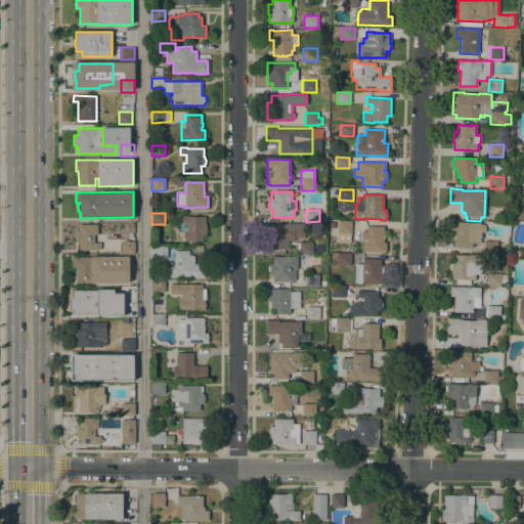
[(189,216),(189,217),(206,217),(206,226),(207,227),(207,231),(206,233),(206,234),(202,234),(203,241),(184,241),(184,230),(187,230),(187,222),(181,222),(181,216),(189,216)]
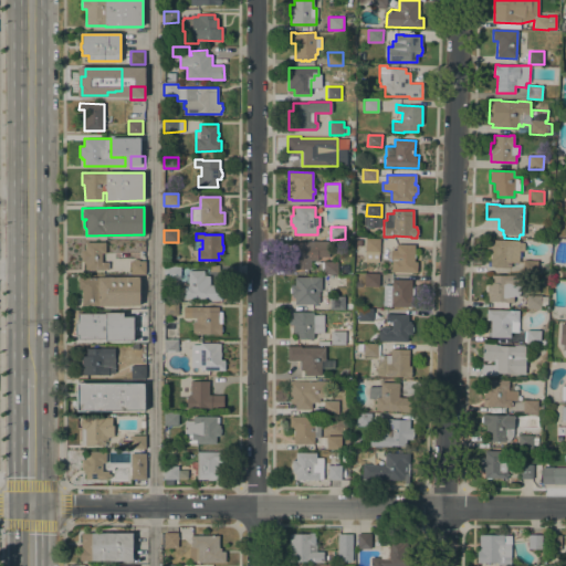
[(365,262),(365,239),(379,240),(378,262),(365,262)]
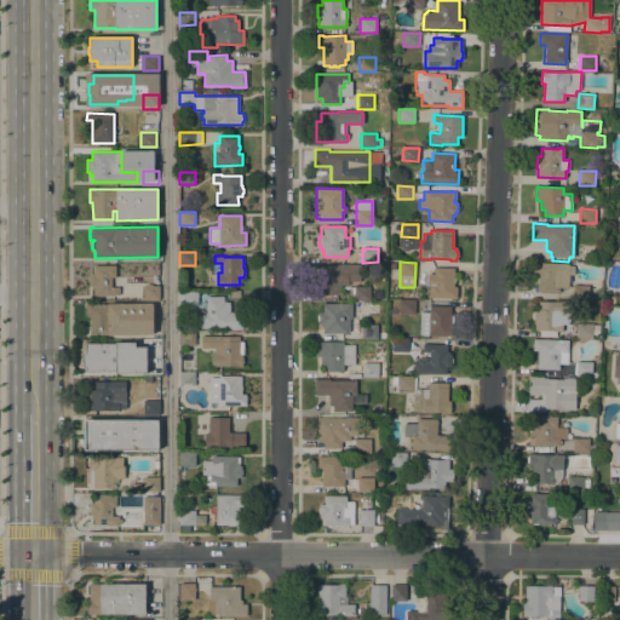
[(540,293),(540,292),(534,292),(534,287),(538,287),(538,274),(533,274),(533,263),(569,263),(569,265),(574,265),(574,275),(570,275),(570,282),(568,282),(568,287),(558,287),(558,293),(540,293)]
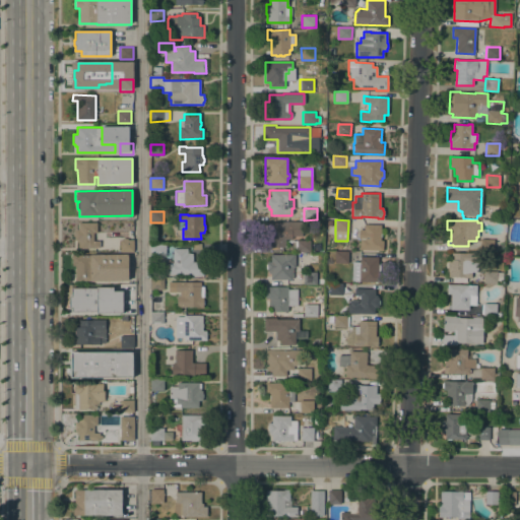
[(268,247),(268,233),(266,233),(265,221),(269,221),(269,222),(283,222),(283,221),(302,221),(302,236),(291,236),(291,239),(285,239),(285,247),(268,247)]
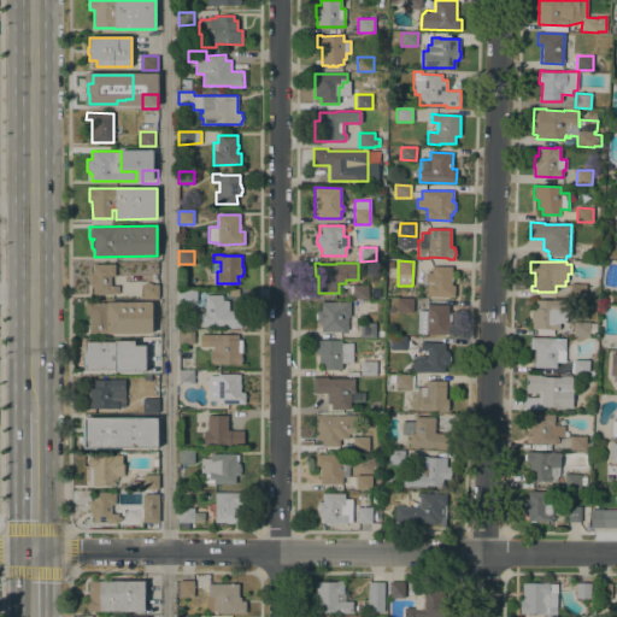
[(115,264),(115,276),(111,276),(111,286),(118,286),(118,294),(93,294),(93,287),(90,287),(90,285),(88,285),(88,272),(93,272),(93,264),(115,264)]
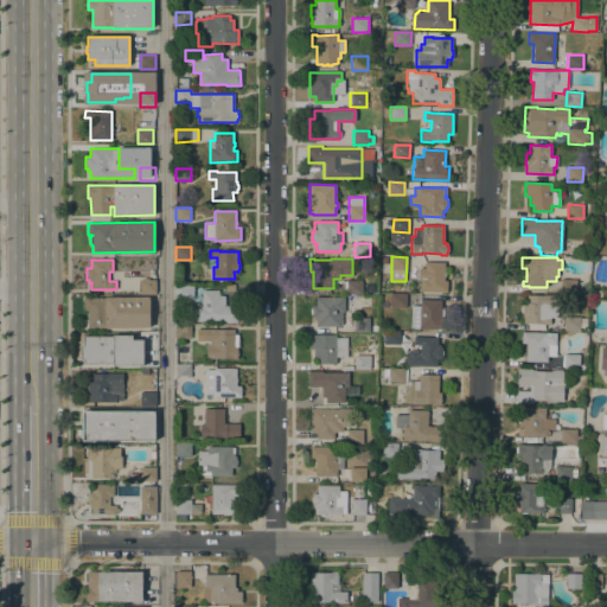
[(420,292),(420,279),(419,279),(419,268),(425,268),(425,262),(445,262),(443,280),(447,280),(447,292),(420,292)]
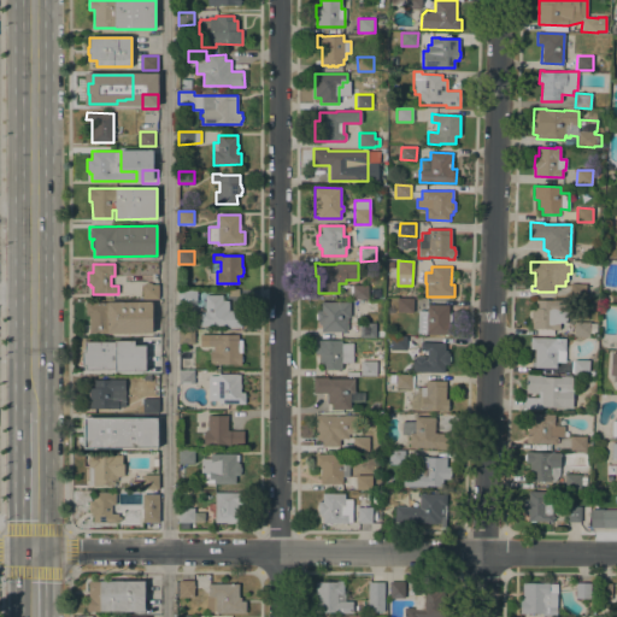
[(586,285),(586,298),(570,298),(570,283),(586,285)]
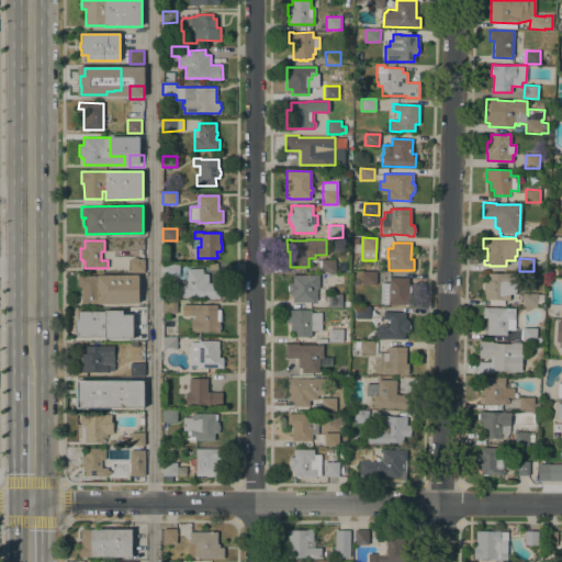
[(144,259),(144,271),(131,272),(130,259),(144,259)]
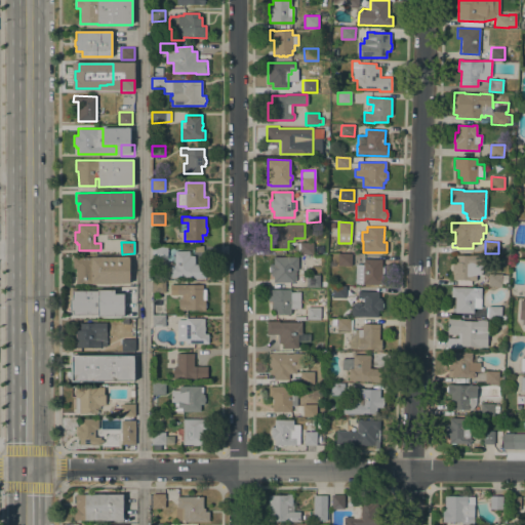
[(313,242),(313,254),(299,254),(299,243),(313,242)]
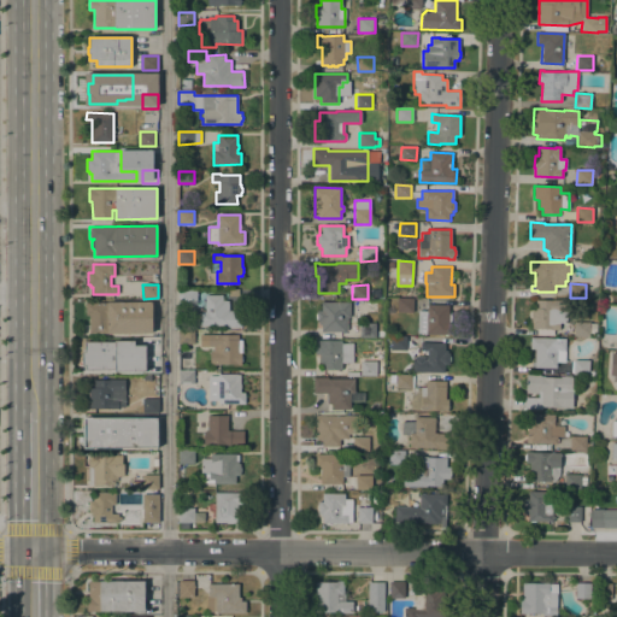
[(178,304),(178,291),(197,291),(197,304),(178,304)]
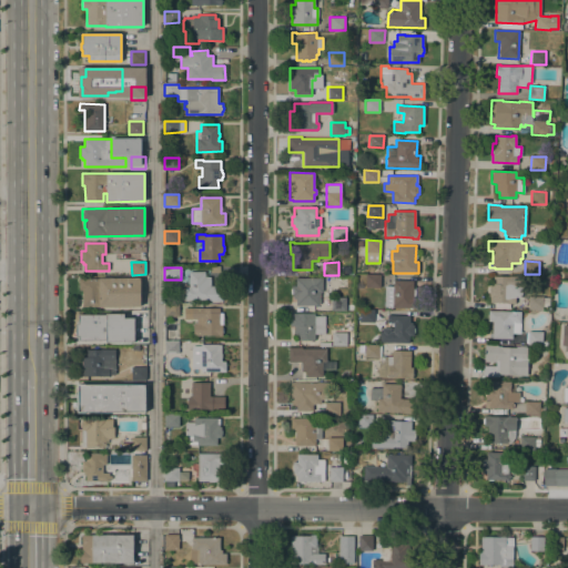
[(184,300),(184,286),(189,286),(189,271),(204,272),(204,277),(211,277),(211,286),(223,287),(222,301),(209,301),(209,300),(184,300)]
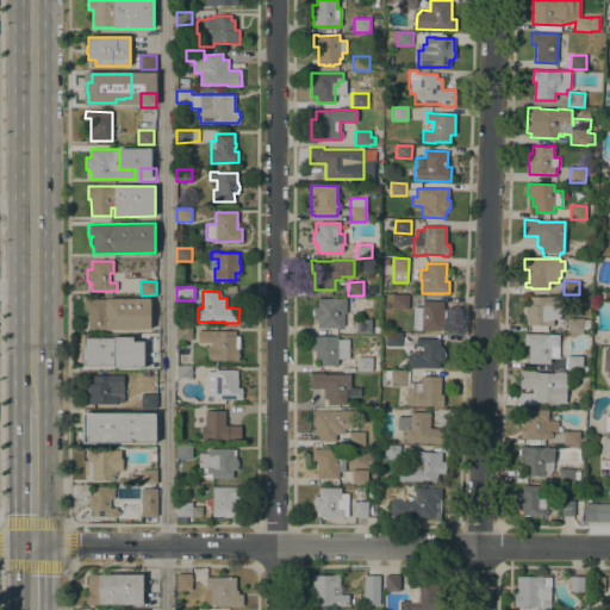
[(392,309),(393,296),(409,296),(408,309),(392,309)]
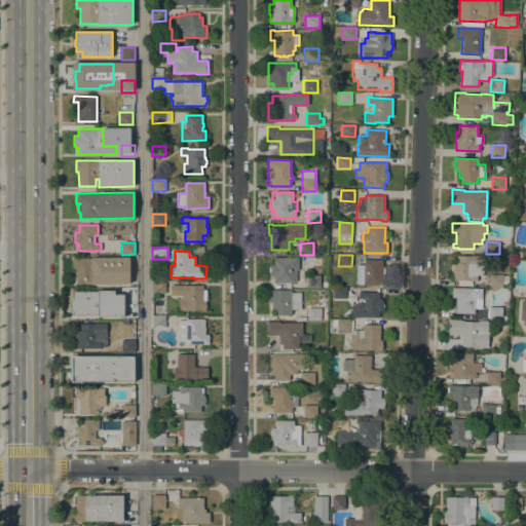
[(453,280),(453,271),(452,271),(452,262),(456,262),(456,256),(490,256),(490,265),(483,265),(483,275),(481,275),(481,280),(472,280),(472,286),(458,286),(458,280),(453,280)]
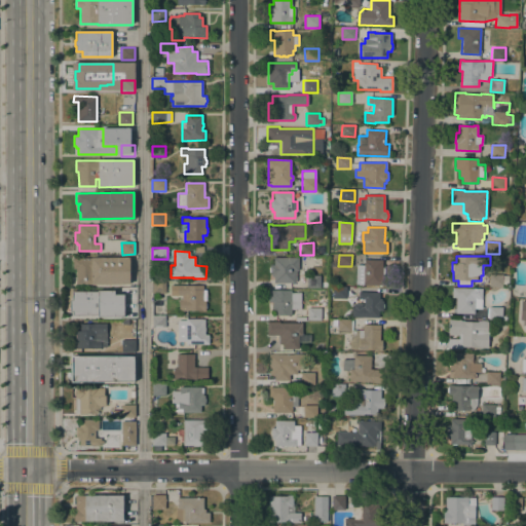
[(129,257),(129,284),(76,285),(76,268),(73,268),(73,258),(129,257)]
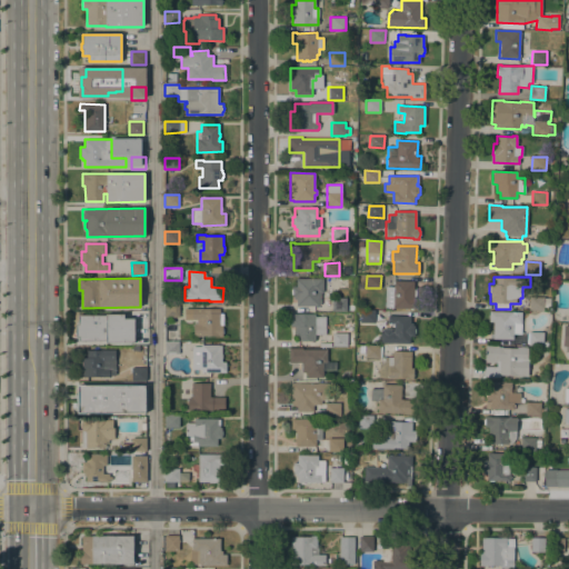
[(296,278),(322,278),(322,293),(320,293),(321,305),(319,305),(319,306),(296,306),(296,299),(293,299),(293,297),(291,297),(291,287),(296,286),(296,278)]
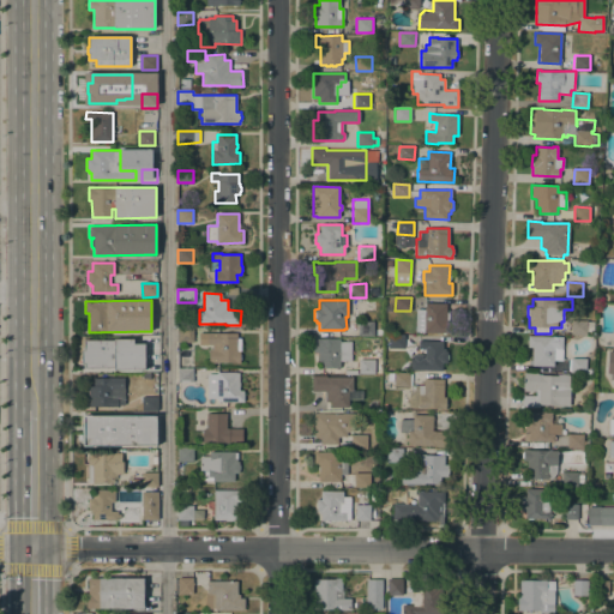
[(425,302),(446,304),(446,312),(447,312),(449,314),(449,319),(447,320),(446,320),(445,321),(451,321),(451,325),(452,325),(451,330),(450,330),(450,333),(445,333),(445,335),(441,335),(441,333),(425,332),(415,331),(416,309),(425,309),(425,302)]
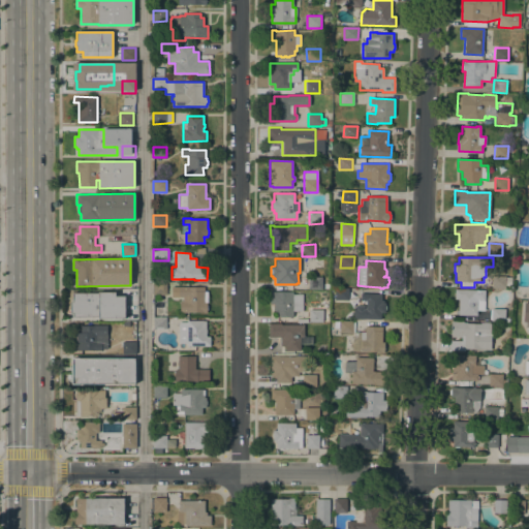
[(505,277),(511,277),(511,287),(505,286),(505,288),(492,287),(492,276),(505,277)]
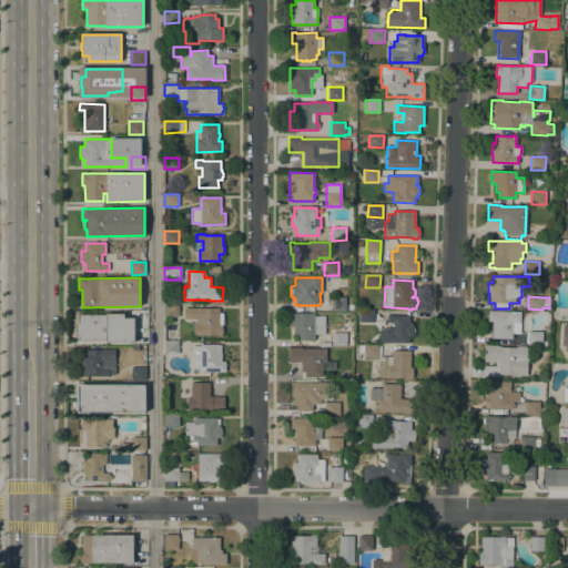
[(331,311),(331,297),(345,297),(345,304),(352,304),(352,312),(345,312),(345,311),(331,311)]
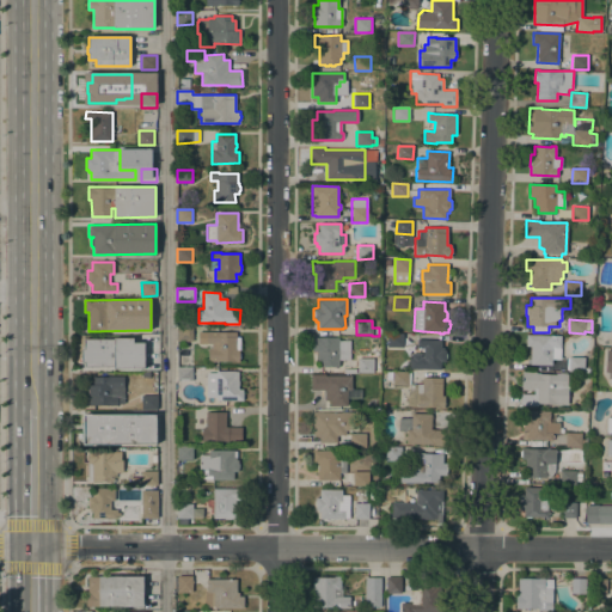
[(191,328),(193,341),(177,342),(176,329),(191,328)]
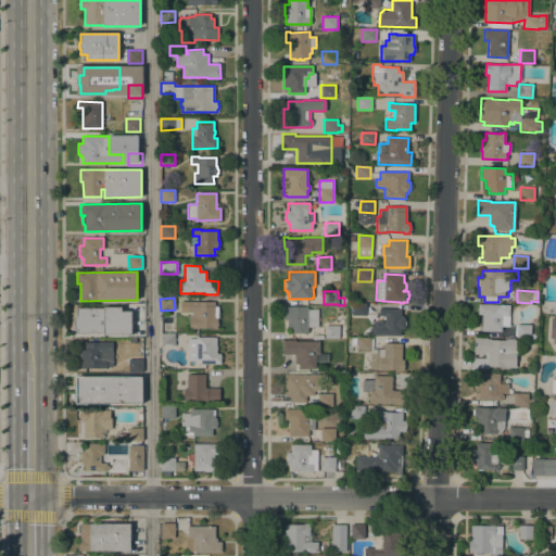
[(217,329),(189,329),(189,316),(192,316),(192,313),(180,313),(180,301),(214,301),(214,306),(217,306),(217,320),(218,321),(218,325),(217,327),(217,329)]
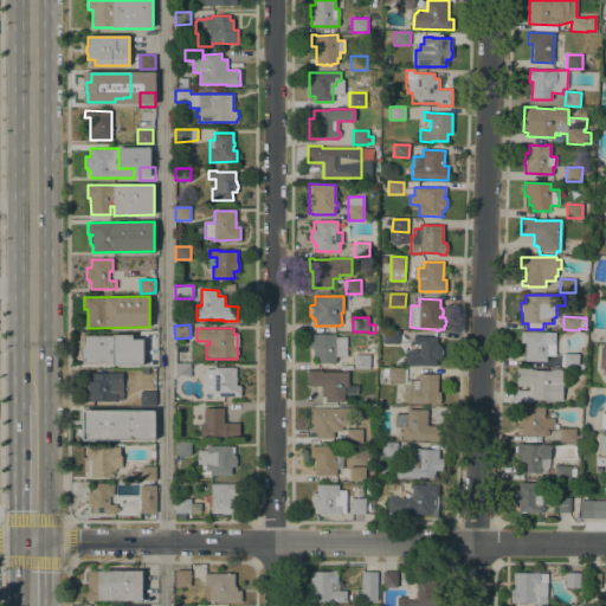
[(399,345),(384,343),(384,330),(399,331),(399,345)]
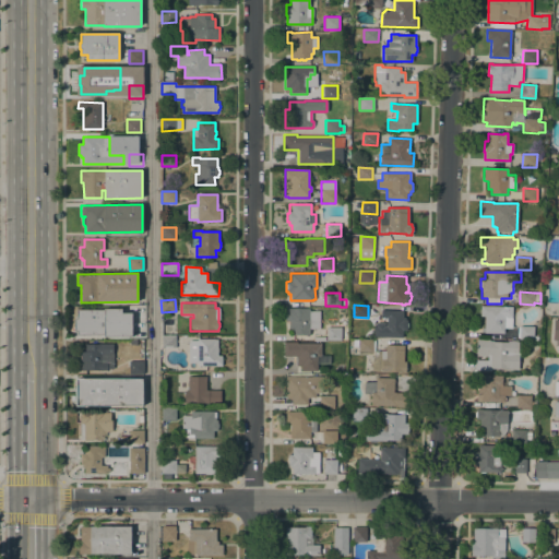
[(504,307),(512,307),(511,326),(504,326),(504,333),(484,333),(485,316),(480,316),(480,306),(504,307)]
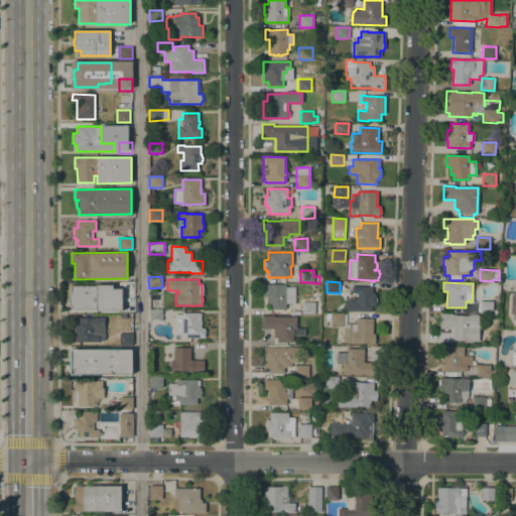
[(294,287),(295,303),(285,303),(285,308),(270,309),(270,304),(267,304),(267,296),(262,296),(262,285),(285,284),(285,287),(294,287)]
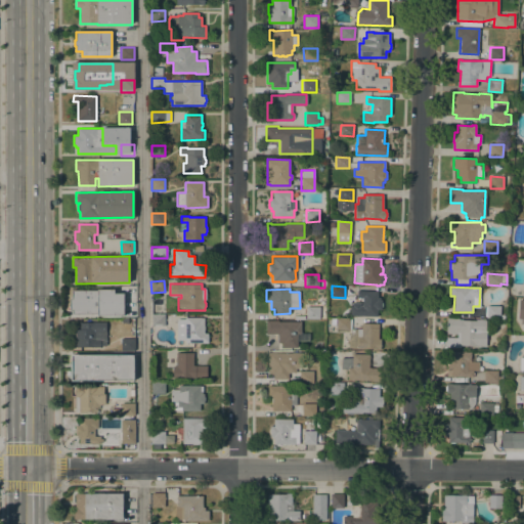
[(114,290),(114,293),(124,293),(124,315),(98,315),(98,313),(72,313),(72,310),(70,310),(70,298),(72,298),(72,290),(76,290),(114,290)]
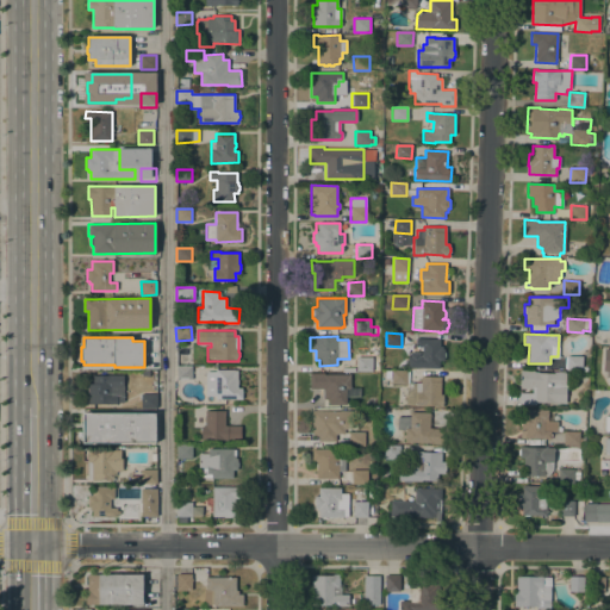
[(416,338),(440,340),(440,347),(442,347),(442,348),(443,348),(443,350),(444,350),(446,352),(444,353),(446,353),(446,356),(444,356),(446,358),(444,360),(443,359),(443,361),(440,360),(439,369),(408,367),(408,356),(410,356),(410,346),(415,346),(415,344),(414,344),(414,341),(415,341),(416,338)]
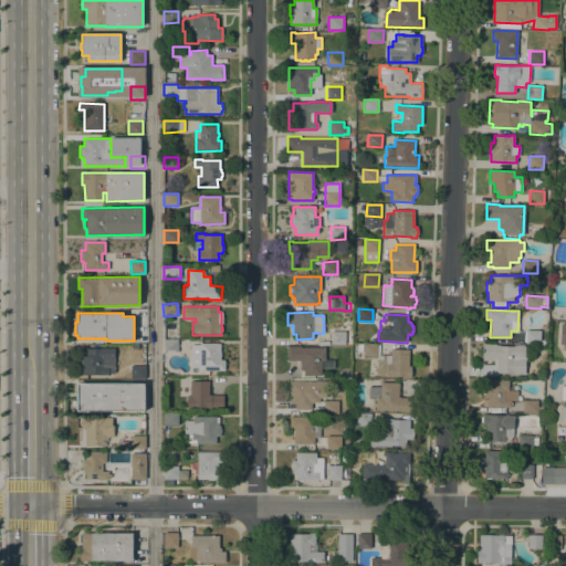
[(541,331),(540,344),(525,343),(526,329),(541,331)]
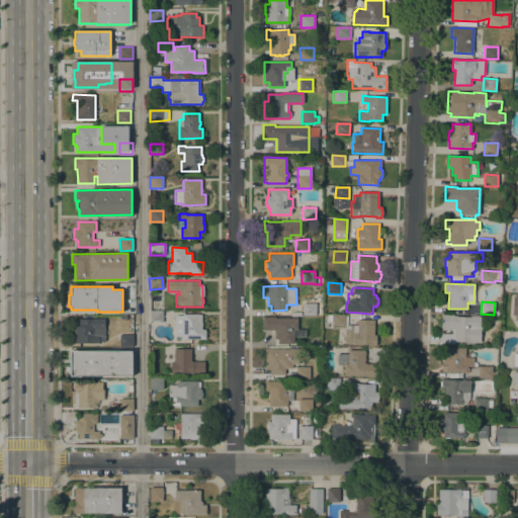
[(303,304),(322,304),(322,316),(316,316),(316,315),(303,315),(303,304)]
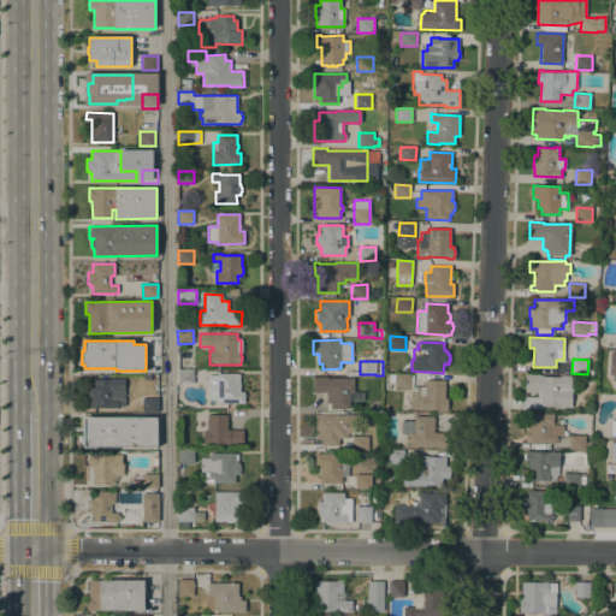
[(193,369),(194,383),(178,383),(178,371),(193,369)]
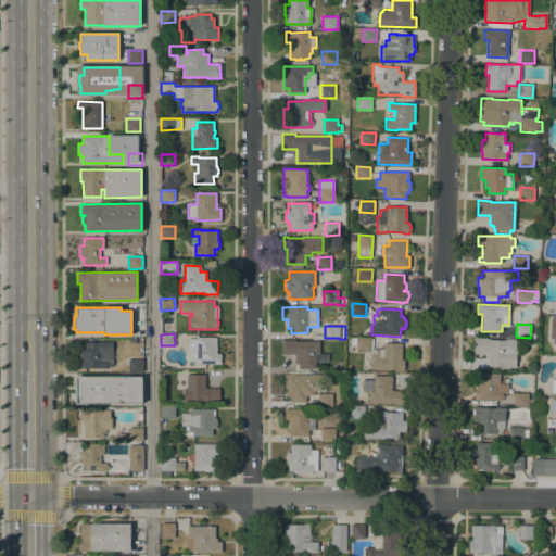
[(197,364),(197,361),(187,361),(188,339),(197,339),(197,337),(213,337),(213,338),(216,338),(216,353),(220,353),(220,364),(197,364)]
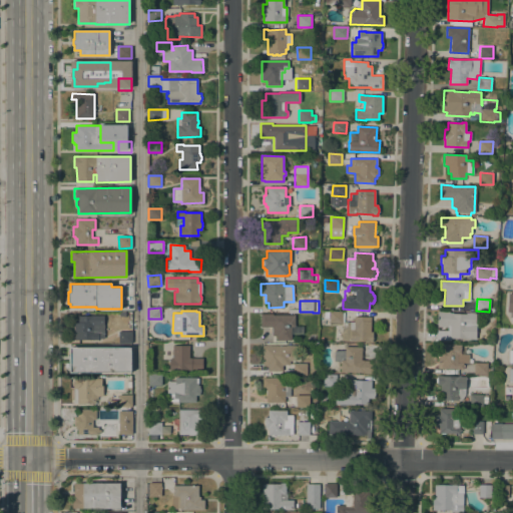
[(342,312),(342,323),(329,323),(329,312),(342,312)]
